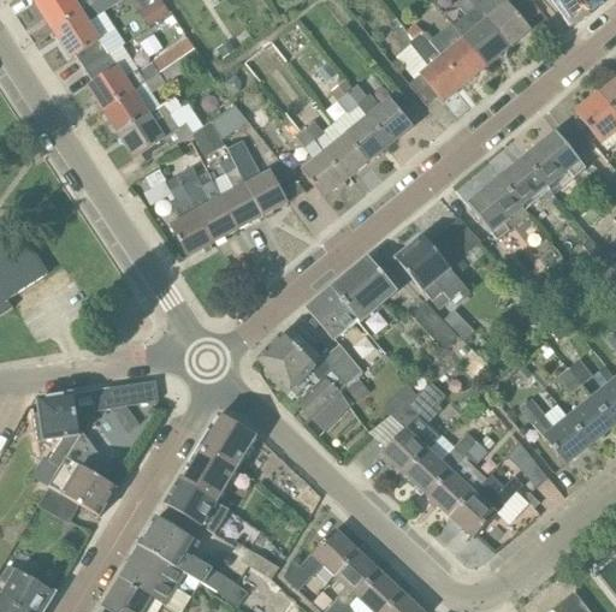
[(36,0),(53,28),(81,11),(81,10),(95,0),(36,0)]
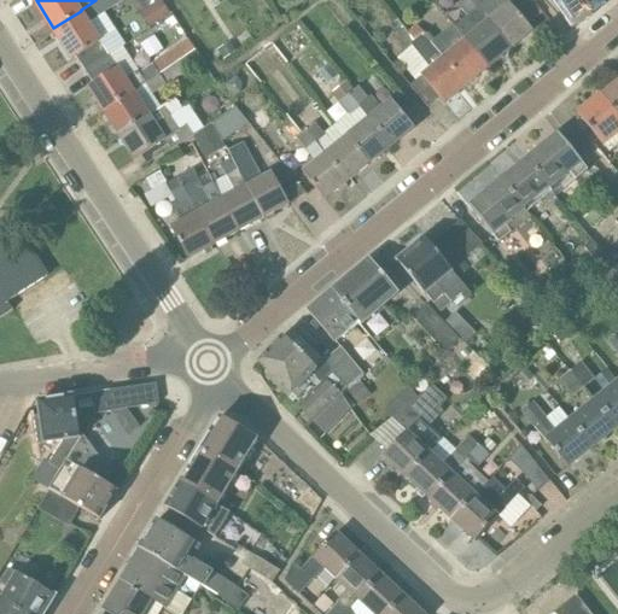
[(73,58),(101,39),(88,19),(117,0),(95,0),(81,10),(81,11),(53,28),(73,58)]
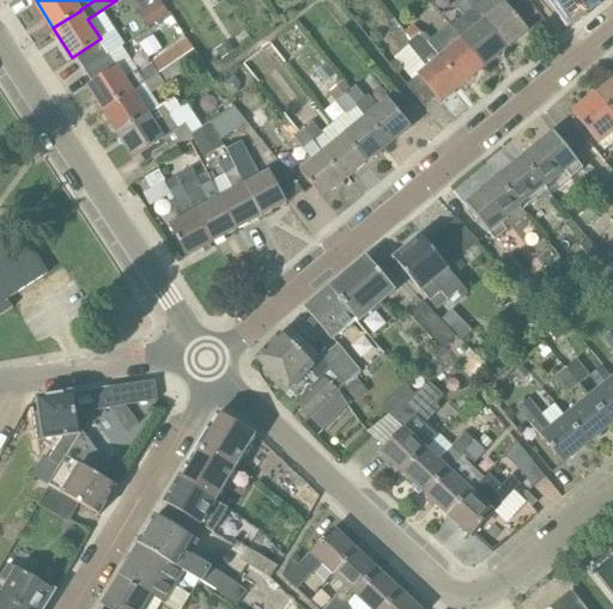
[(153,0),(146,5),(155,19),(168,11),(161,0),(153,0)]
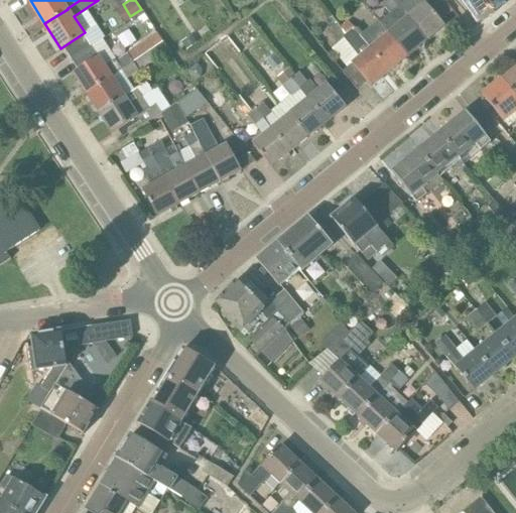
[(426,39),(394,0),(383,0),(381,2),(389,12),(380,19),(408,53),(426,39)]
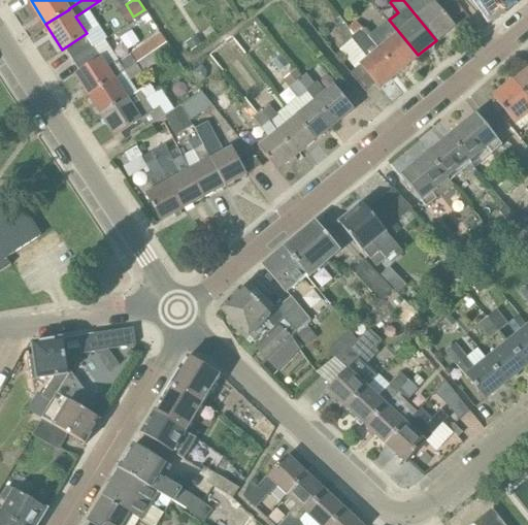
[(403,0),(436,40),(455,24),(436,1),(437,0),(403,0)]
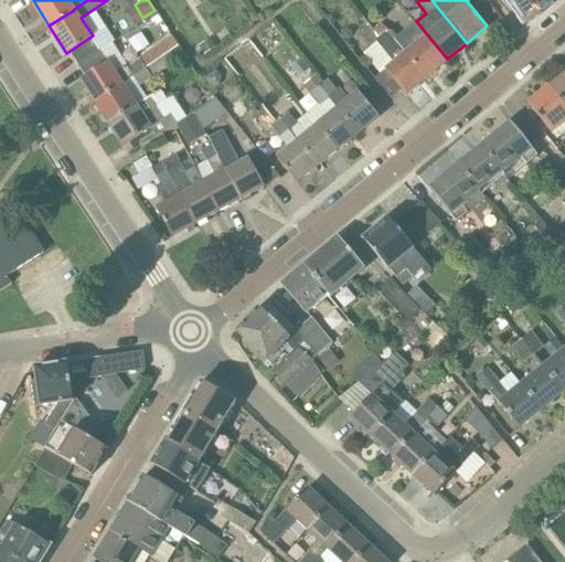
[(512,0),(515,3),(528,22),(551,3),(548,0),(512,0)]
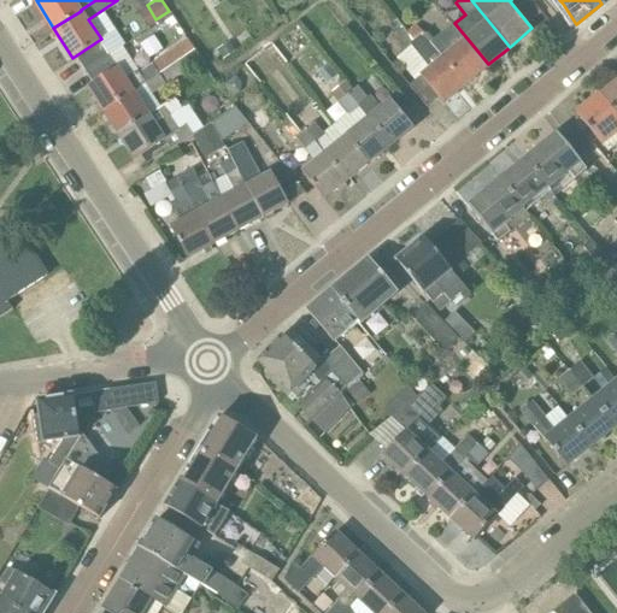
[(415,37),(423,30),(416,22),(407,29),(415,37)]
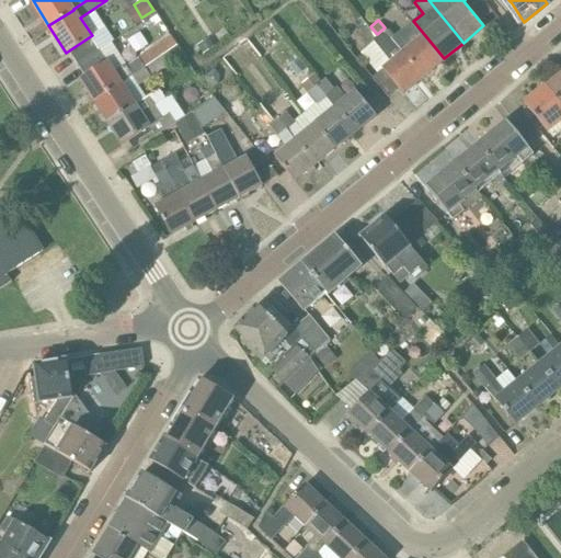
[(392,34),(391,35),(423,76),(444,58),(413,21),(411,20),(392,34)]
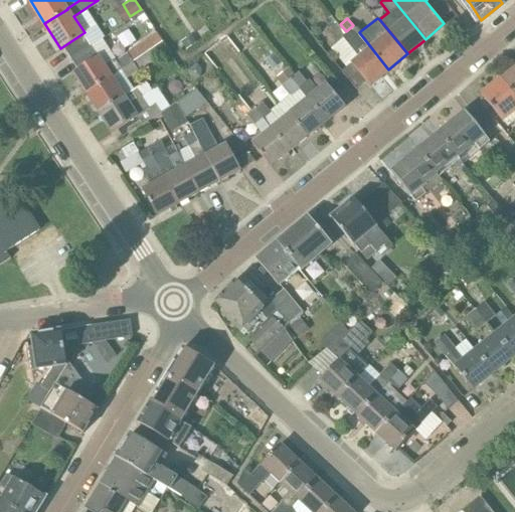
[(341,68),(355,87),(365,78),(370,84),(388,69),(359,32),(360,31),(354,24),(353,25),(346,31),(342,34),(358,54),(350,60),(341,68)]
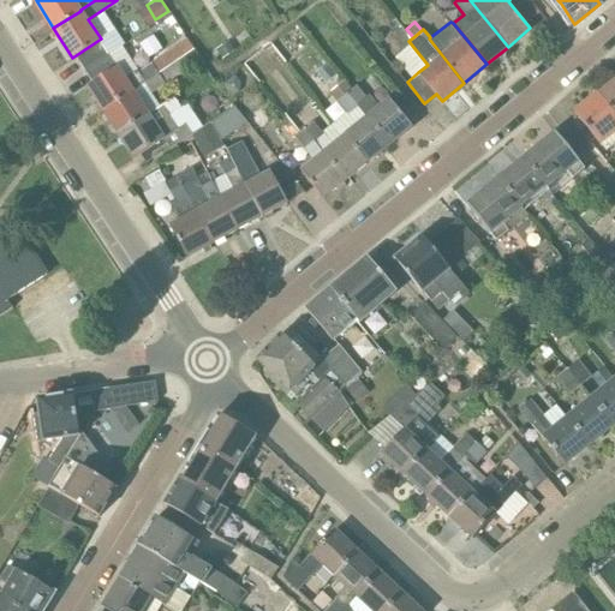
[(172,48),(153,60),(160,72),(179,59),(195,48),(187,37),(172,48)]
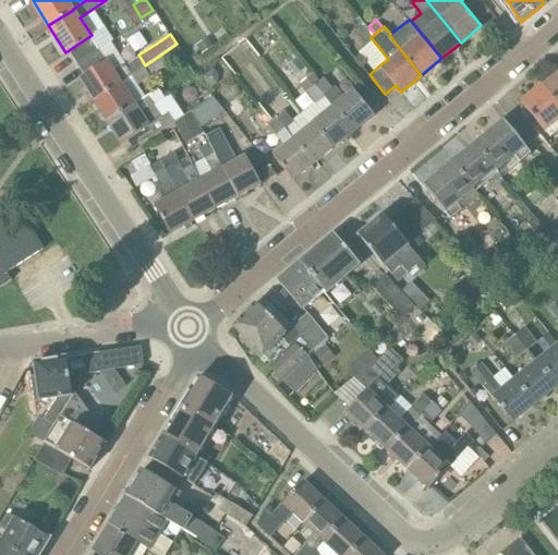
[(213,45),(207,35),(196,41),(202,51),(213,45)]
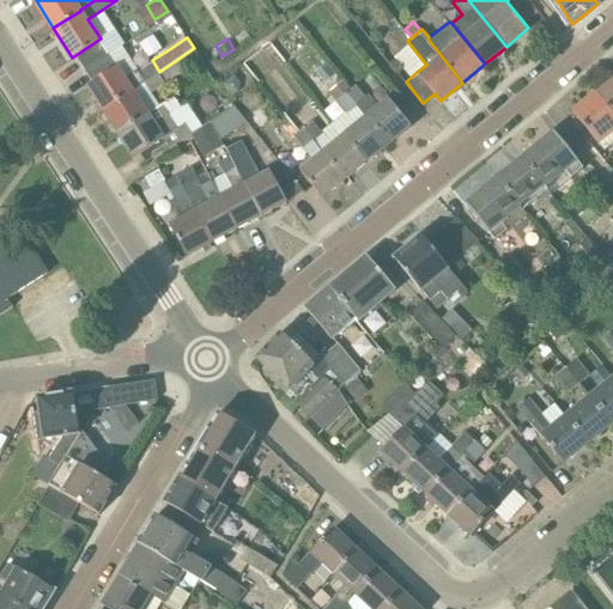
[(87,84),(103,109),(133,89),(146,80),(159,72),(152,60),(138,69),(122,43),(85,67),(93,80),(87,84)]
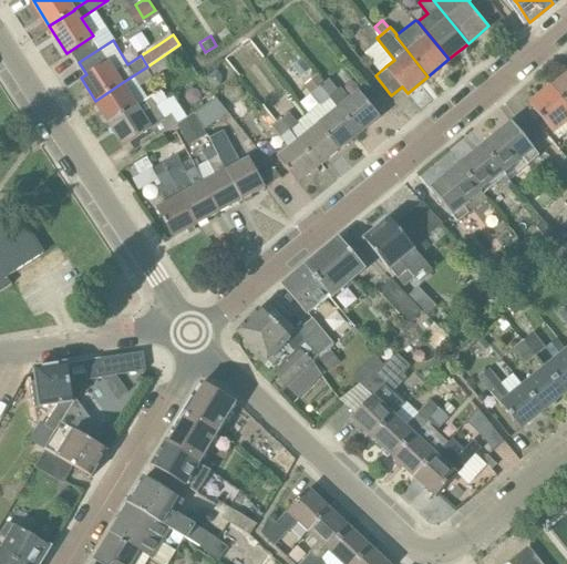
[(171,64),(165,54),(147,67),(135,74),(141,85),(171,64)]
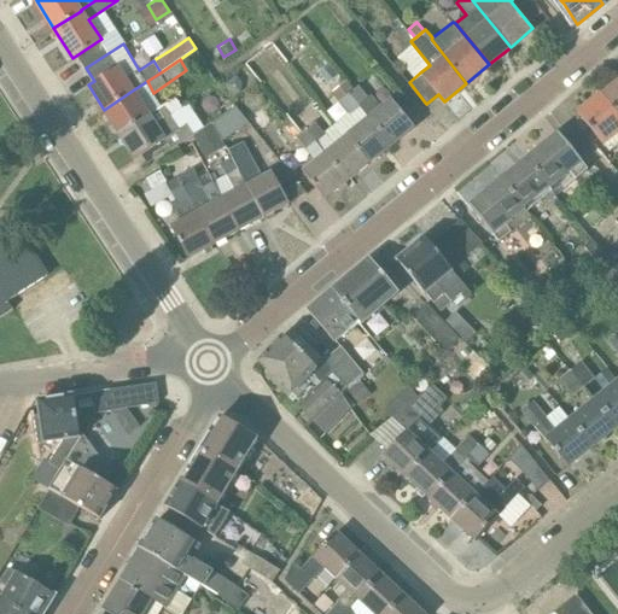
[(320,72),(328,82),(339,72),(332,63),(320,72)]
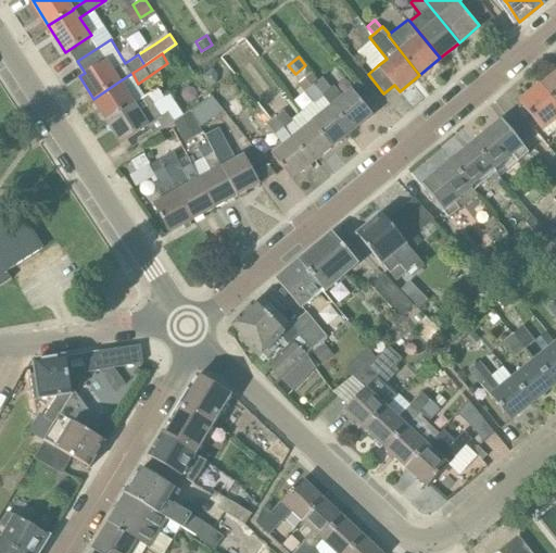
[(217,79),(217,73),(213,66),(201,75),(210,86),(217,79)]
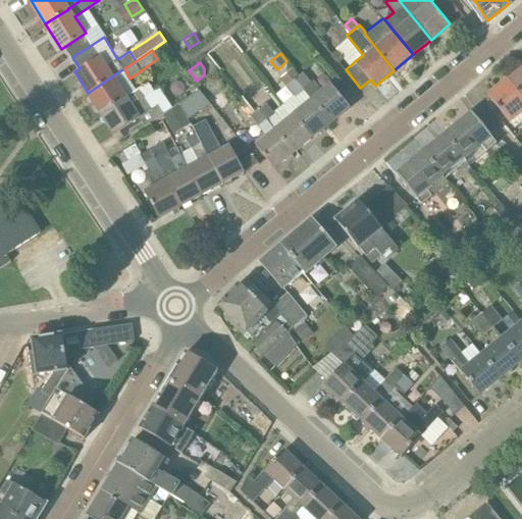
[(289,69),(331,121),(350,106),(330,82),(322,88),(315,79),(311,82),(303,70),(299,73),(293,66),(289,69)]
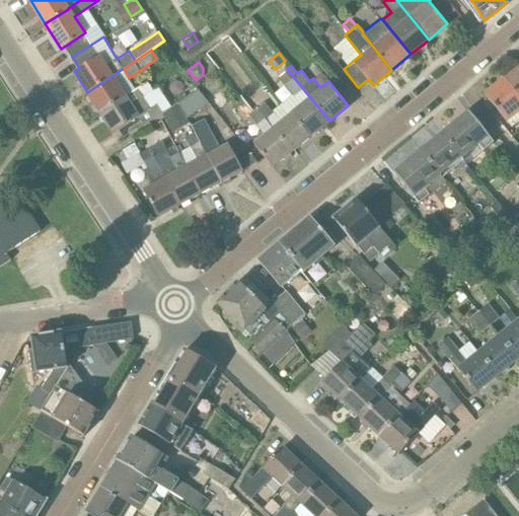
[(518,95),(518,66),(505,78),(518,95)]
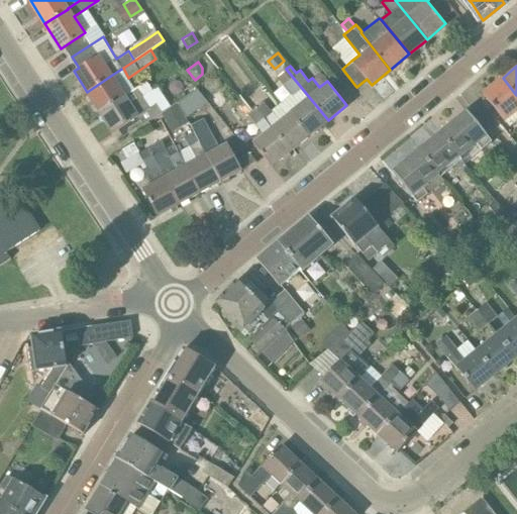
[(282,101),(309,135),(328,120),(286,69),(278,75),(291,93),(282,101)]
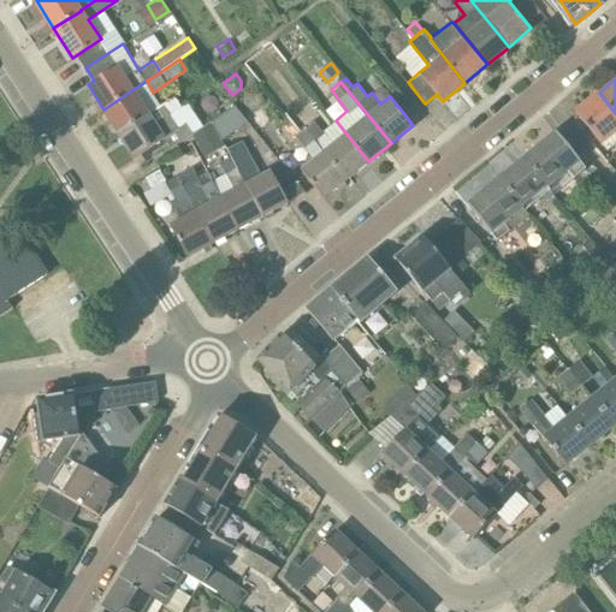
[(119,132),(149,113),(134,89),(104,110),(119,132)]
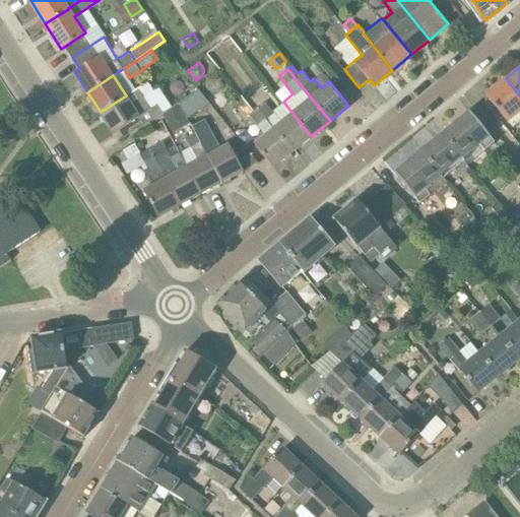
[(519,95),(506,78),(486,94),(516,130),(519,126),(519,95)]
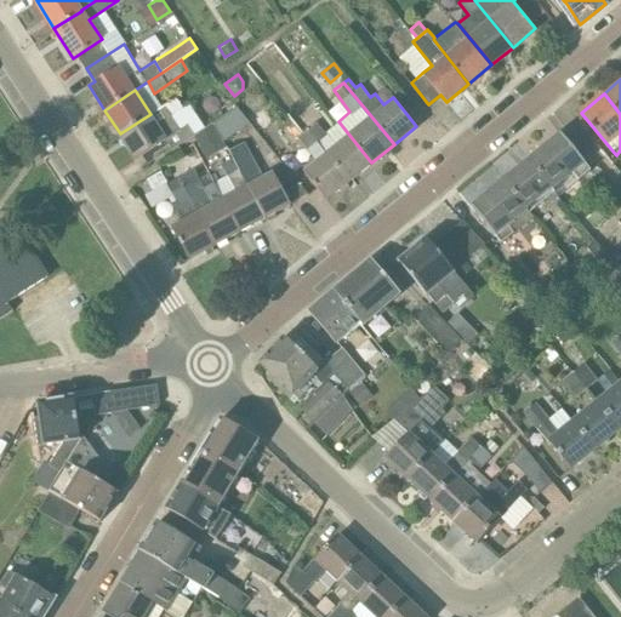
[(151,114),(120,133),(136,158),(166,138),(172,147),(194,131),(189,123),(180,129),(170,114),(182,106),(175,96),(163,103),(164,104),(151,114)]
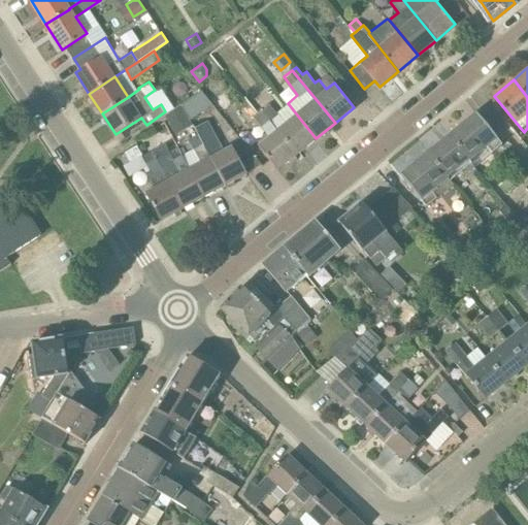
[(196,113),(188,99),(182,103),(183,104),(190,118),(196,113)]
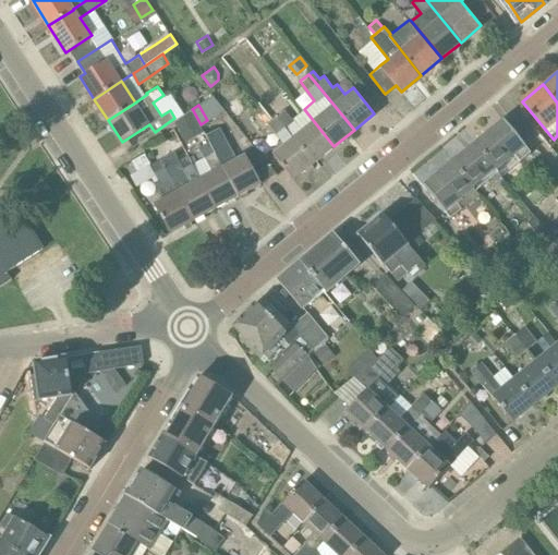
[(286,127),(293,135),(314,163),(334,146),(304,109),(292,118),(284,107),(276,115),(286,127)]
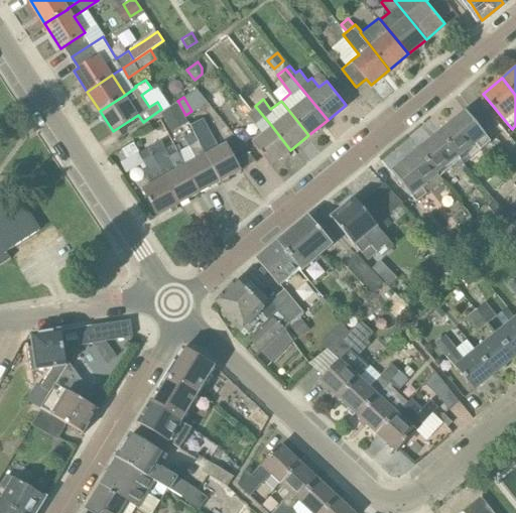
[(161,111),(171,130),(188,121),(185,115),(178,102),(161,111)]
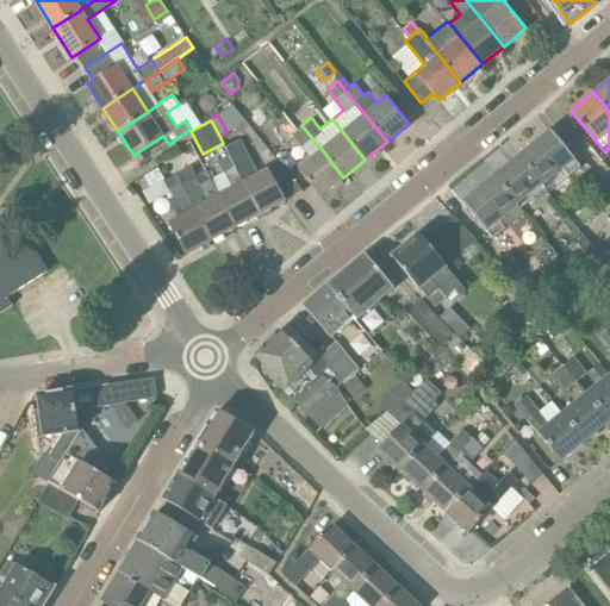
[(303,147),(312,138),(302,125),(292,132),(303,147)]
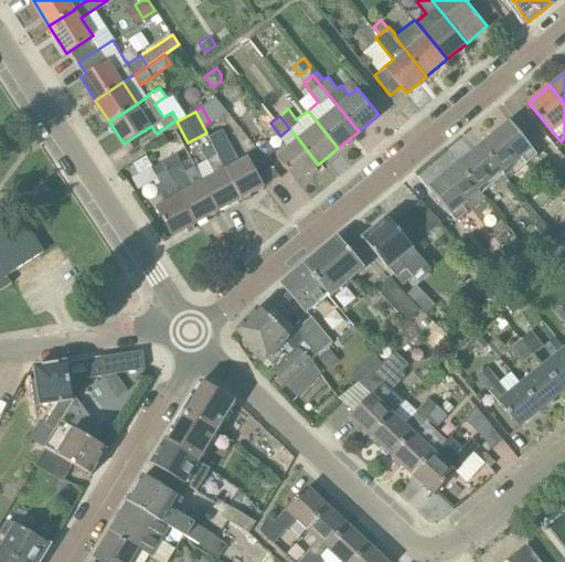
[(486,140),(482,144),(504,170),(521,156),(526,163),(537,154),(510,120),(494,134),(493,130),(483,138),(486,140)]
